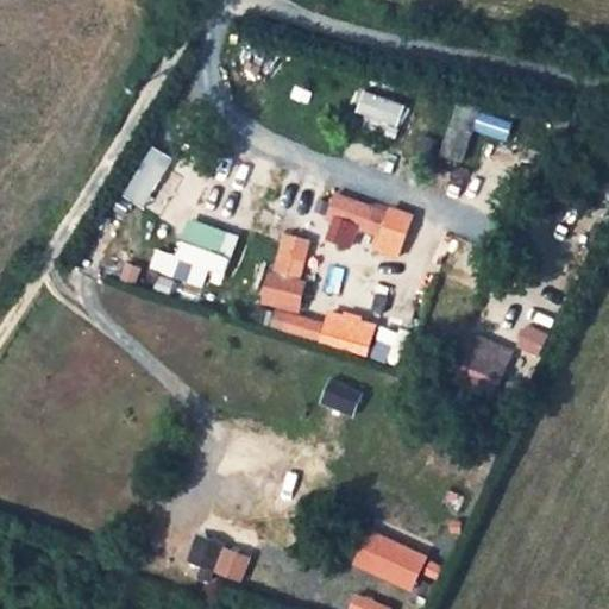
[(360,89),(352,111),(410,131),(418,110),(360,89)]
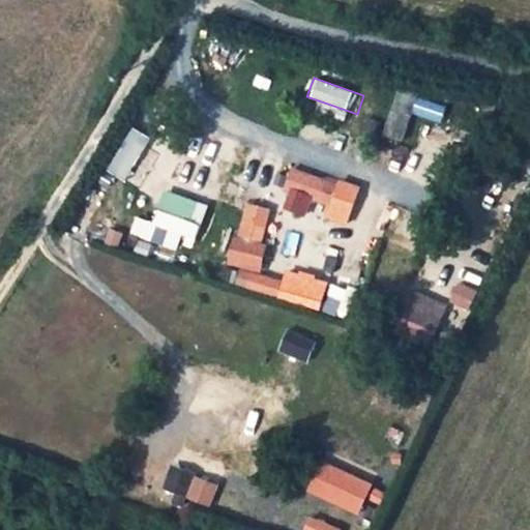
[(283,193),(330,203),(334,179),(287,169),(283,193)]
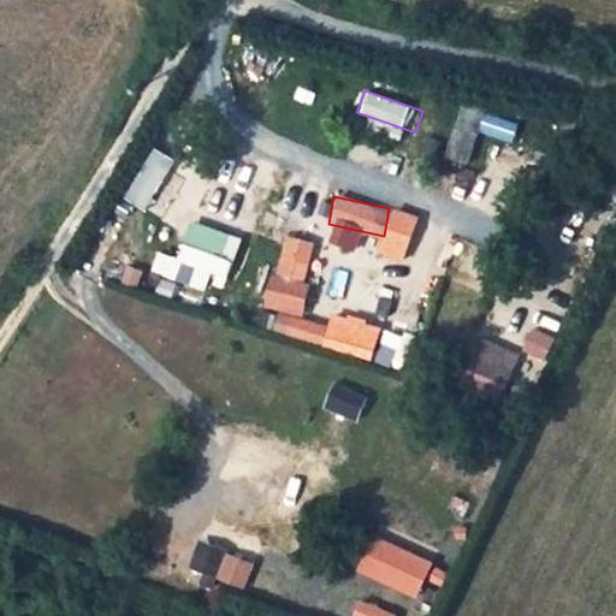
[(224,294),(240,236),(185,221),(176,258),(153,252),(147,273),(224,294)]
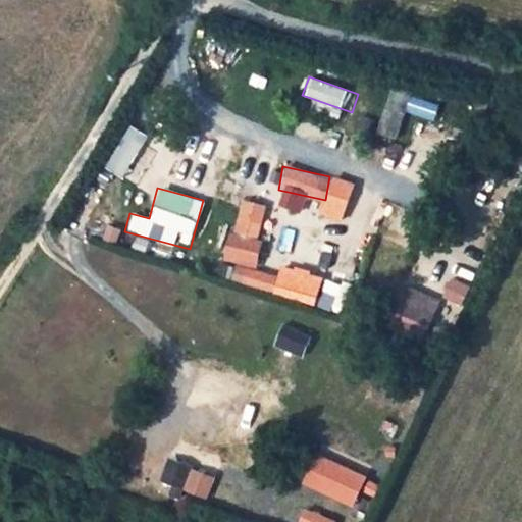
[(230,283),(277,295),(281,276),(254,270),(269,206),(238,199),(223,261),(235,264),(230,283)]
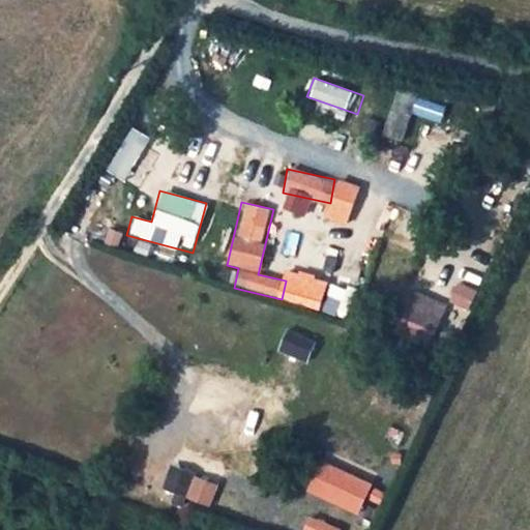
[(453,284),(449,304),(471,308),(475,289),(453,284)]
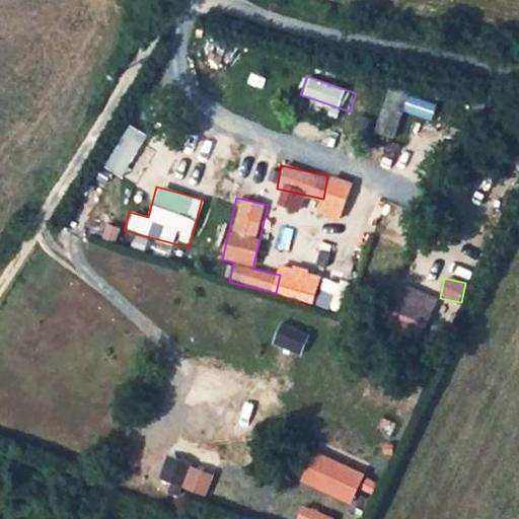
[(419,341),(438,299),(401,283),(383,324),(419,341)]
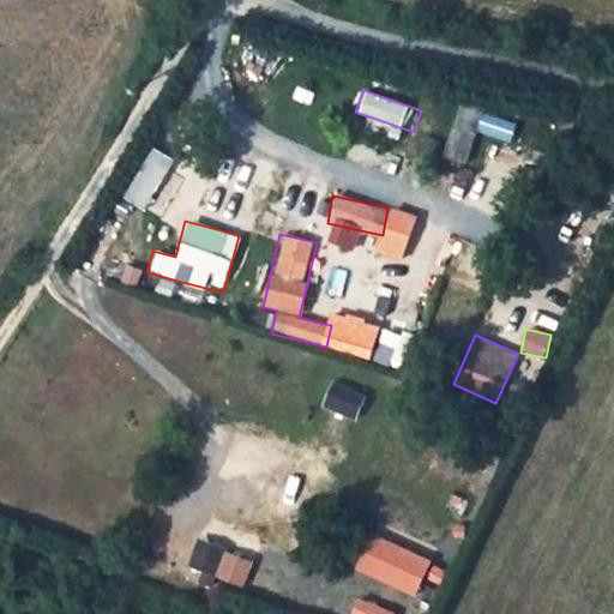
[(357,419),(363,392),(330,384),(324,410),(357,419)]
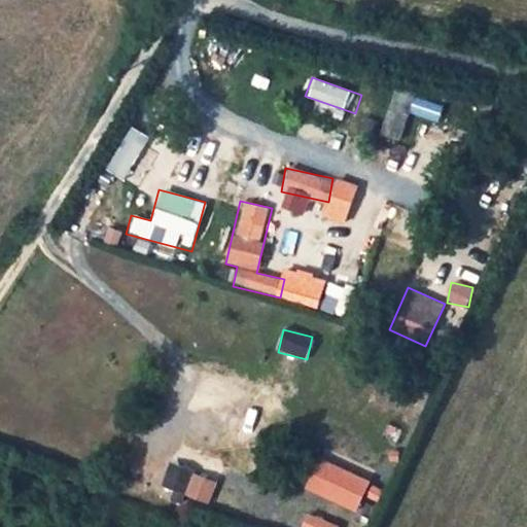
[(303,491),(357,513),(371,480),(316,458),(303,491)]
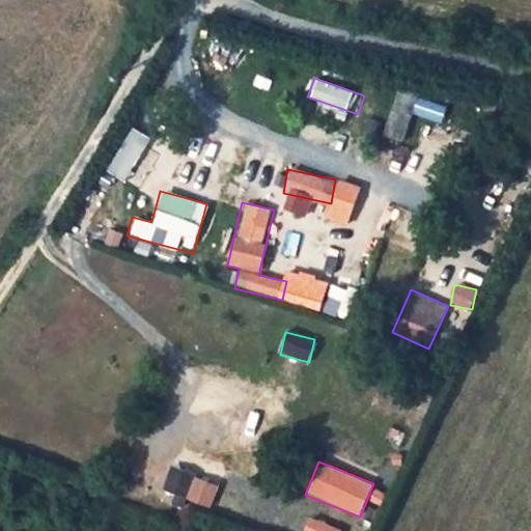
[(169,469),(163,494),(213,506),(219,481),(169,469)]
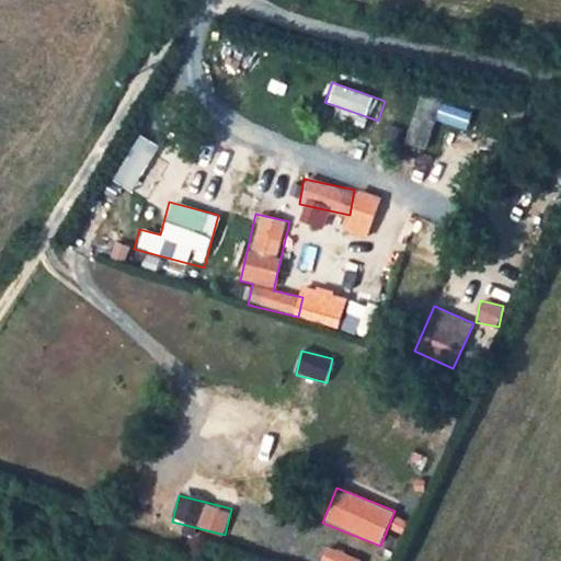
[(325,547),(320,560),(358,560),(359,560),(325,547)]
